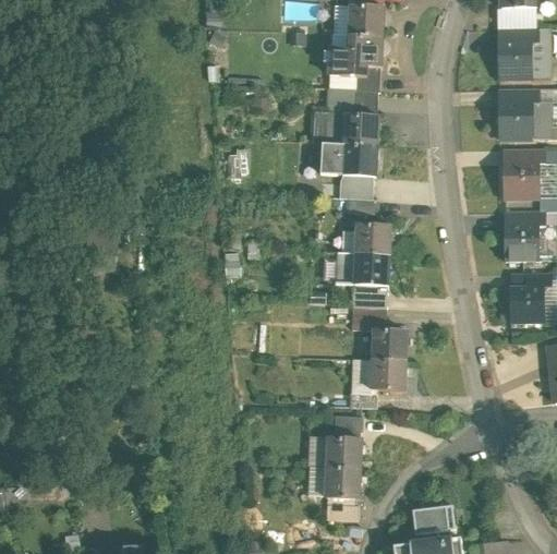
[(384,5),(353,3),(351,34),(382,36),(384,5)]
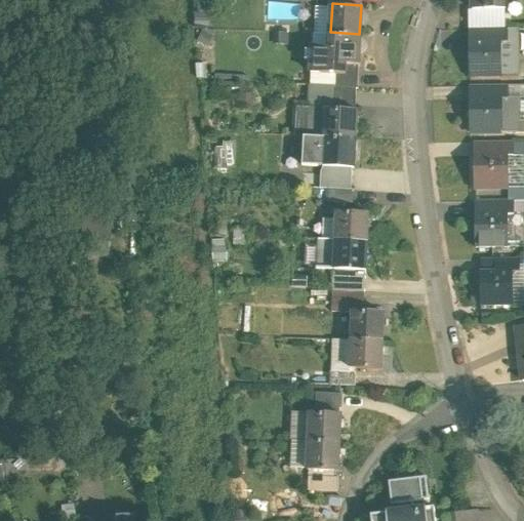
[(508,39),(507,25),(486,26),(486,38),(500,38),(500,39),(508,39)]
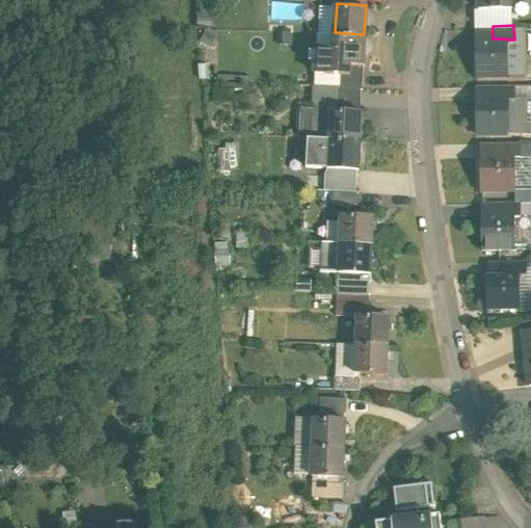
[(364,34),(335,32),(335,45),(334,61),(350,62),(363,62),(364,34)]
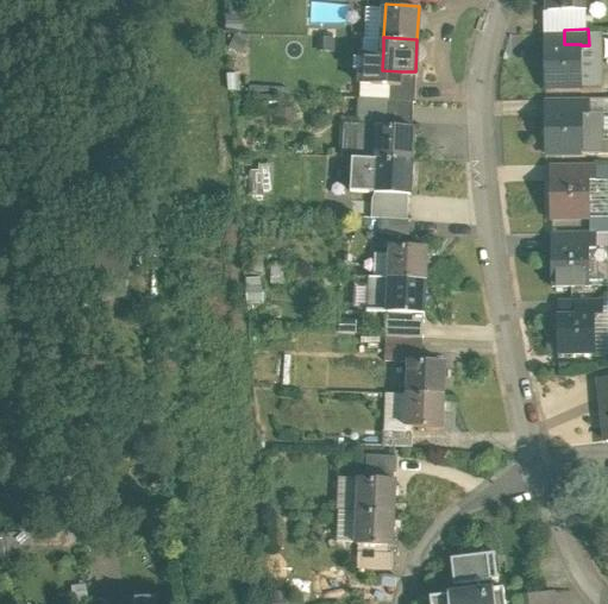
[(564,44),(545,44),(545,83),(582,83),(582,82),(581,45),(581,44),(564,44)]
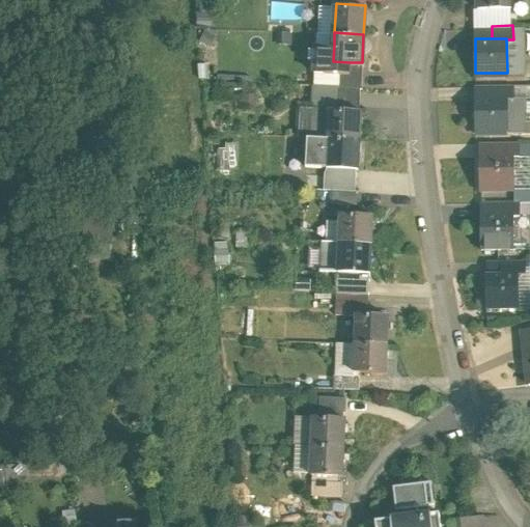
[(523,72),(523,38),(513,39),(506,39),(507,72),(523,72)]
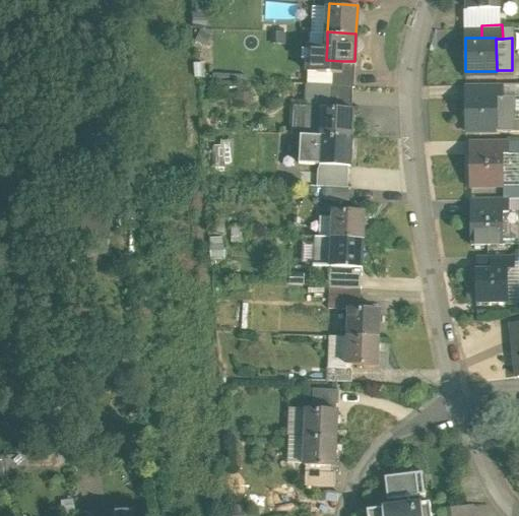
[(327,44),(310,44),(308,69),(332,71),(341,71),(342,61),(326,60),(327,44)]
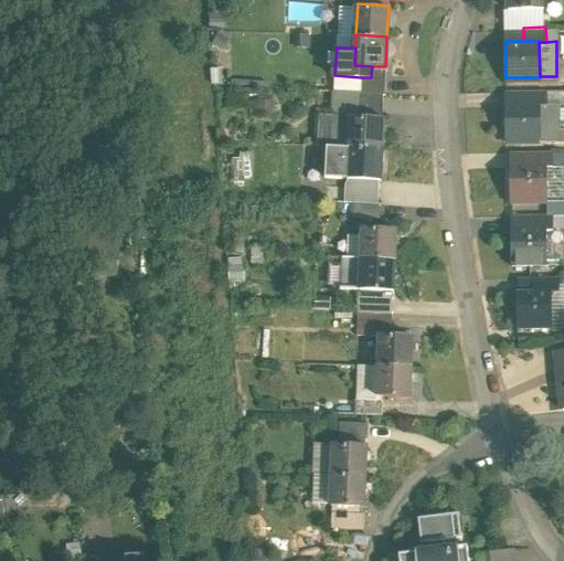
[(385,66),(372,66),(371,77),(361,77),(360,90),(383,91),(384,91),(385,66)]
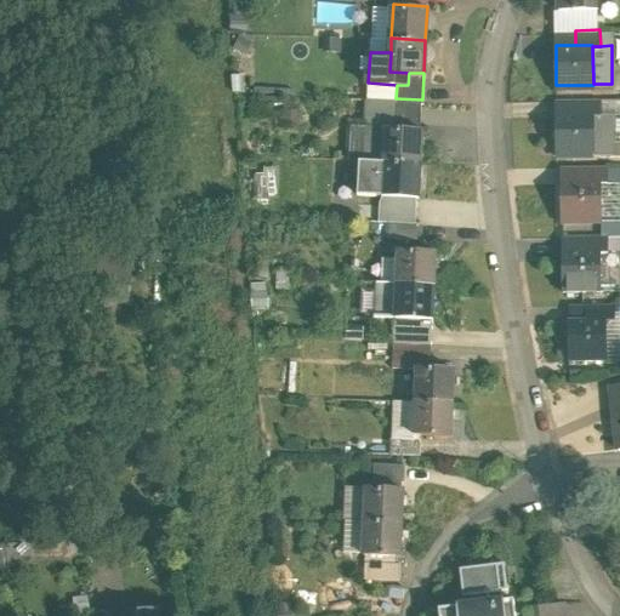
[(396,98),(394,98),(393,125),(420,126),(421,100),(396,98)]
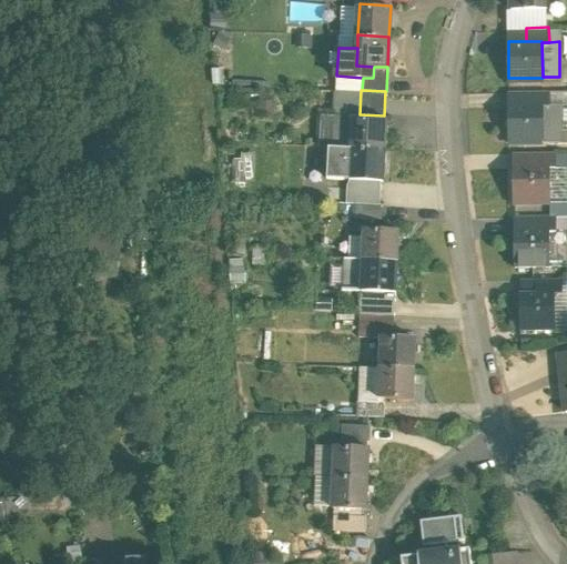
[(549,90),(527,90),(527,103),(543,103),(543,104),(549,104),(549,102),(549,90)]
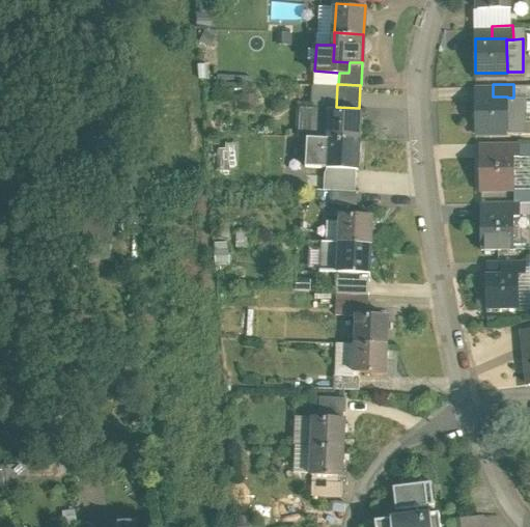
[(522,120),(522,95),(513,95),(513,98),(507,98),(508,131),(522,131),(522,120)]
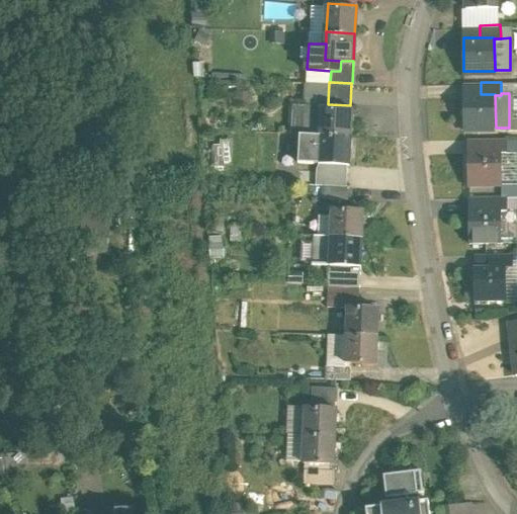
[(495,95),(495,94),(481,94),(463,94),(464,127),(496,127),(495,95)]
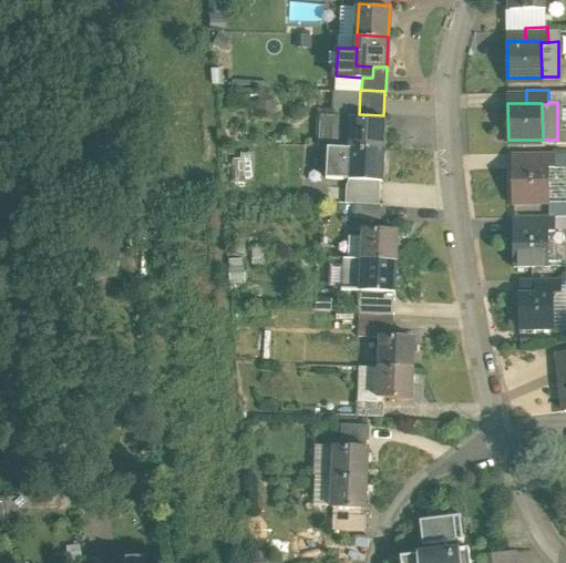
[(359,114),(352,114),(351,145),(383,146),(384,115),(383,115),(359,114)]
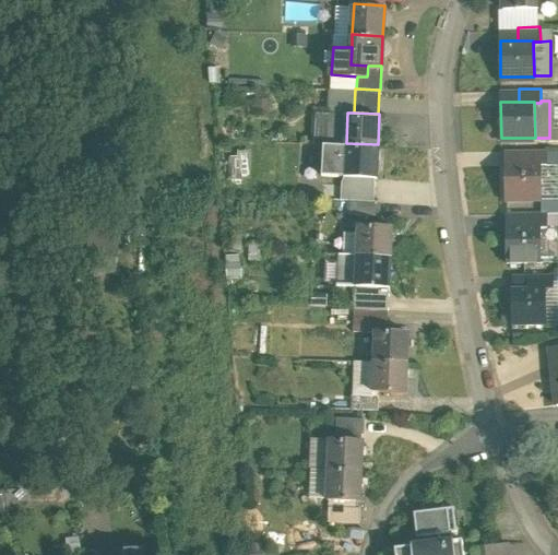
[(378,144),(346,143),(344,174),(376,175),(378,144)]
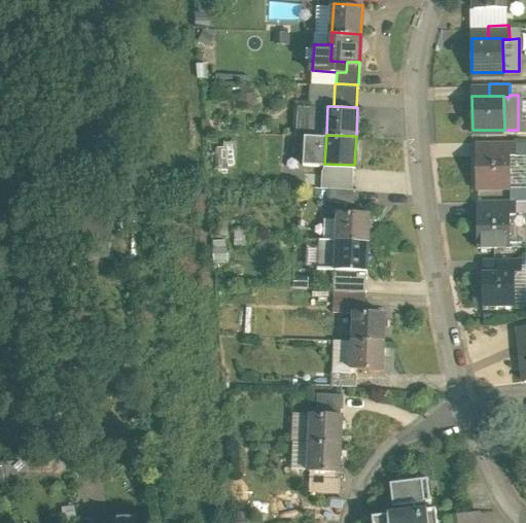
[(515,153),(515,140),(493,141),(494,152),(509,152),(509,153),(515,153)]
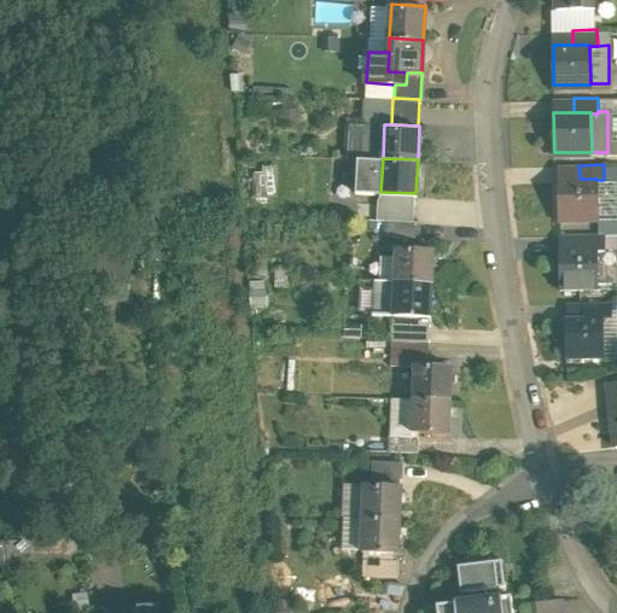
[(275,171),(255,171),(255,193),(275,193),(275,171)]
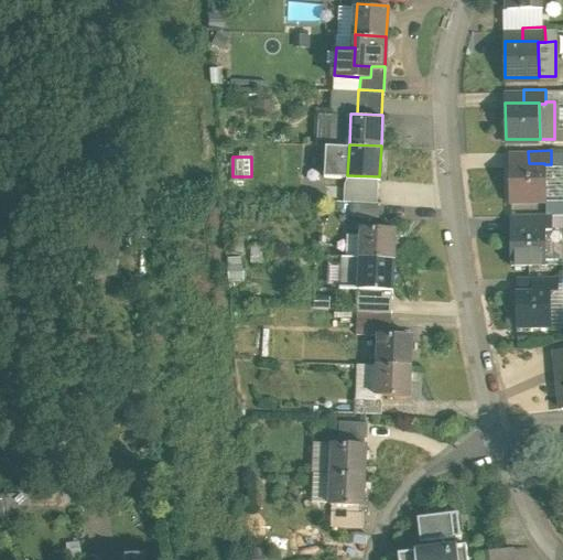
[(544,164),(544,163),(529,163),(511,164),(511,200),(544,200),(544,164)]
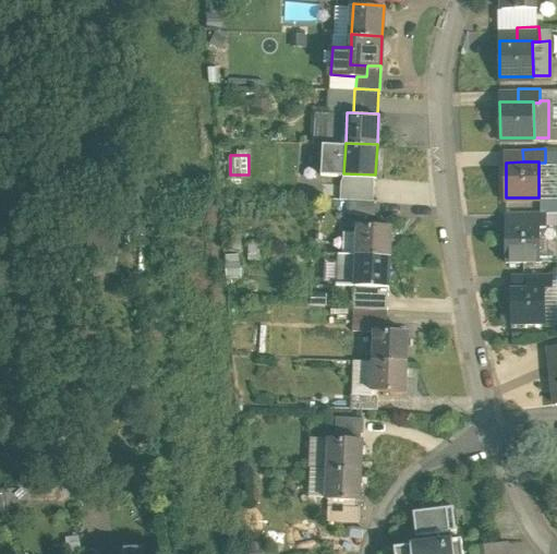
[(374,182),(324,180),(323,196),(350,197),(374,199),(374,182)]
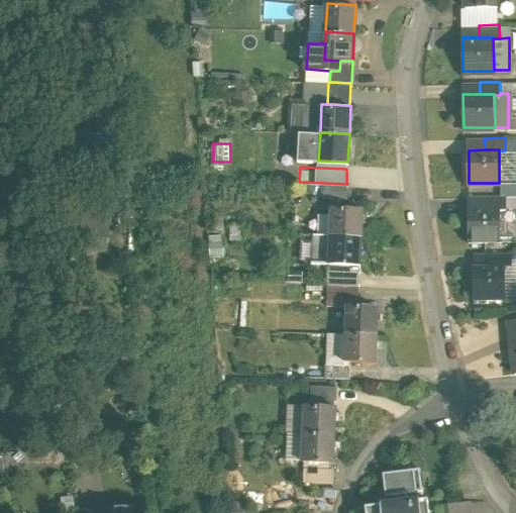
[(501,193),(515,192),(515,180),(501,181),(501,193)]
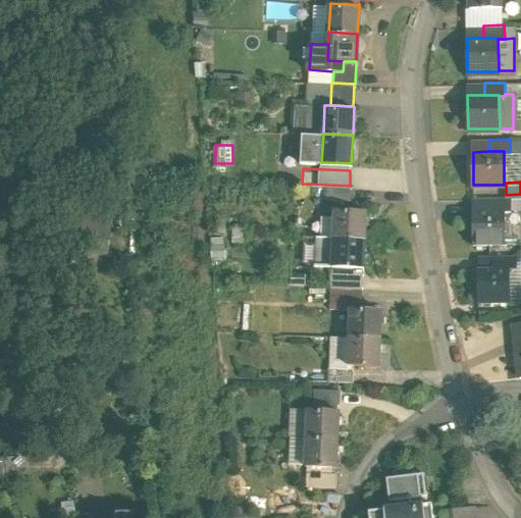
[(350,186),(327,185),(326,198),(349,199),(350,186)]
